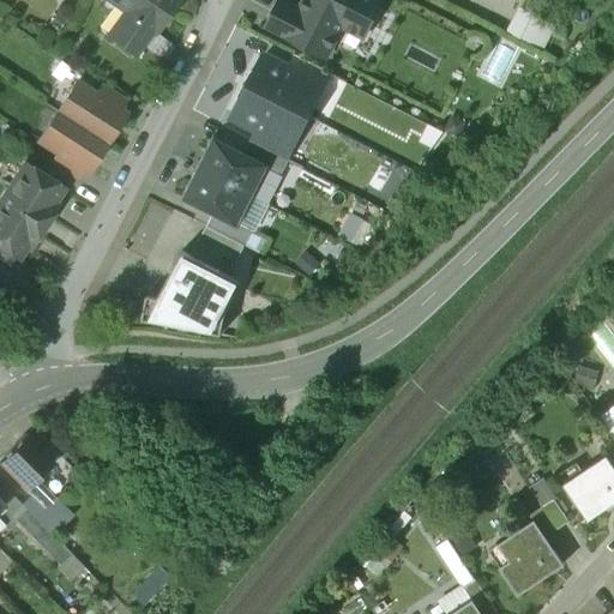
[(178,0),(106,0),(132,18),(114,43),(133,58),(151,32),(154,34),(178,0)]
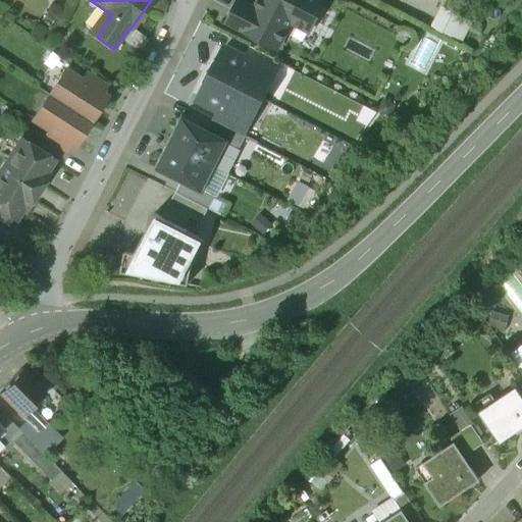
[(259,0),(255,9),(239,1),(227,22),(276,48),(295,13),(312,22),(323,0),(259,0)]
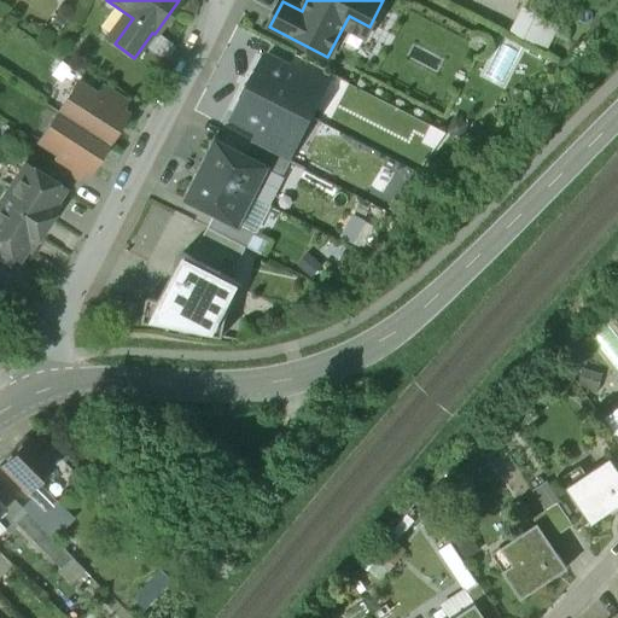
[(507,31),(547,48),(559,24),(518,6),(507,31)]
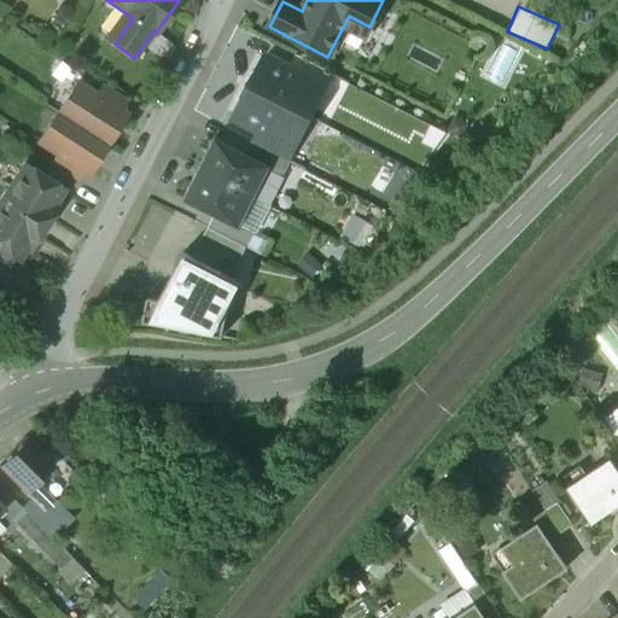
[(332,75),(295,57),(289,70),(318,85),(316,86),(325,89),(332,75)]
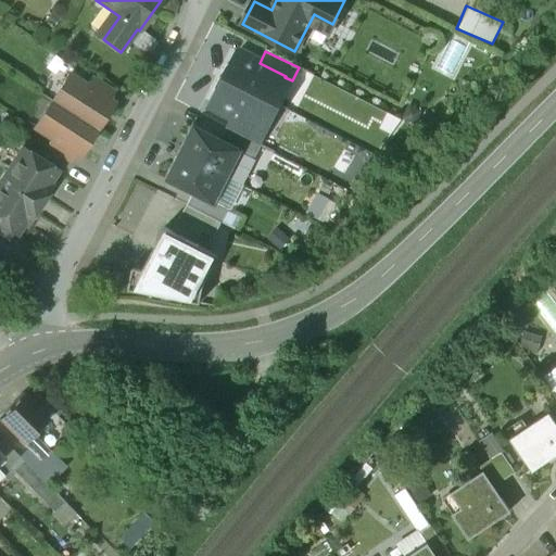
[(260,63),(237,52),(231,64),(225,65),(219,76),(272,102),(285,77),(286,76),(260,63)]
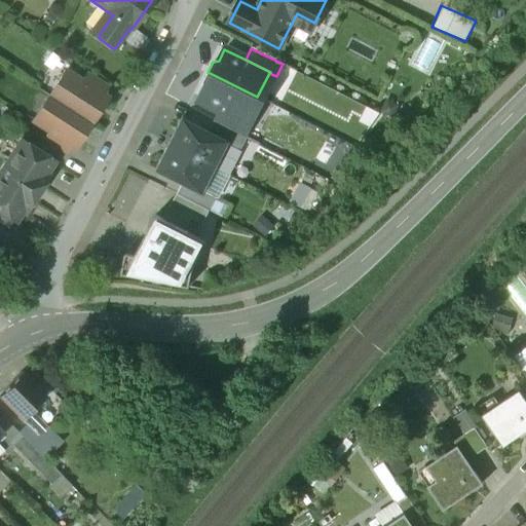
[(80,82),(64,71),(48,96),(89,122),(105,98),(101,96),(80,82)]
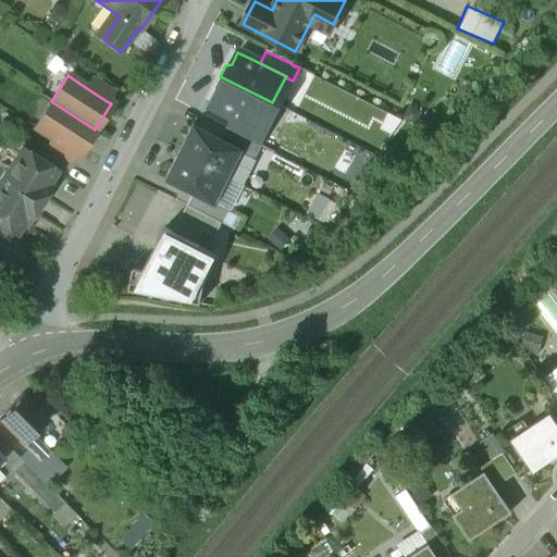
[(114,90),(91,76),(85,87),(107,101),(111,95),(114,90)]
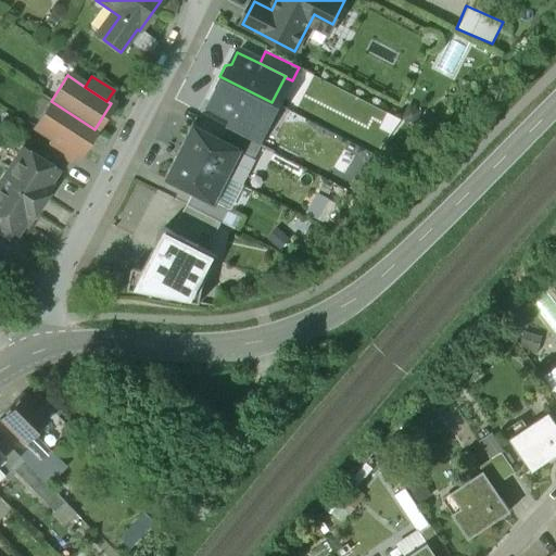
[(272,102),(219,76),(215,86),(216,92),(210,105),(232,116),(258,129),(260,128),(273,103),(272,102)]
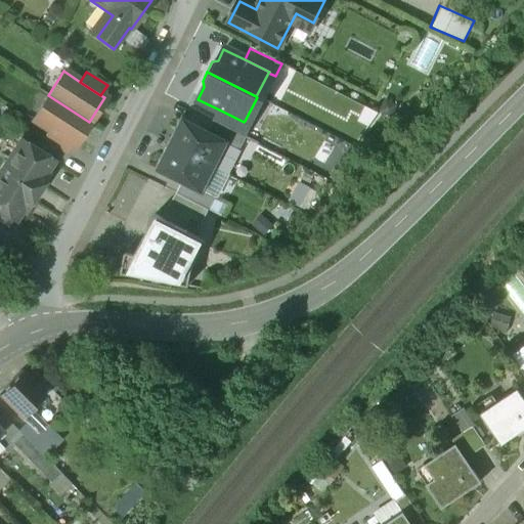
[(89,122),(48,95),(33,119),(49,130),(70,143),(74,145),(89,122)]
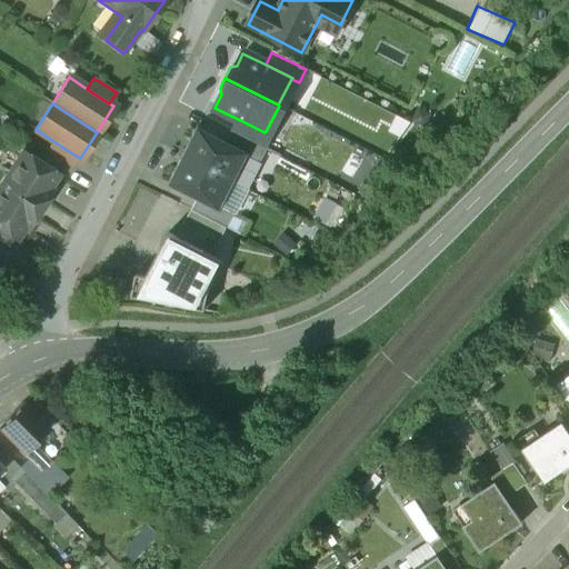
[(265,132),(238,119),(231,131),(266,148),(272,135),(266,131),(265,132)]
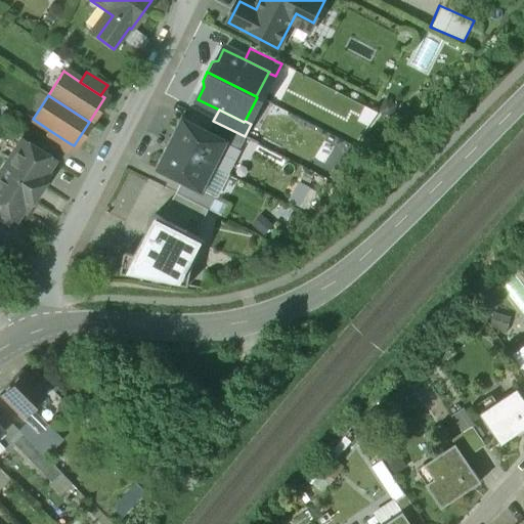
[(207,132),(183,120),(171,144),(213,166),(225,142),(225,141),(207,132)]
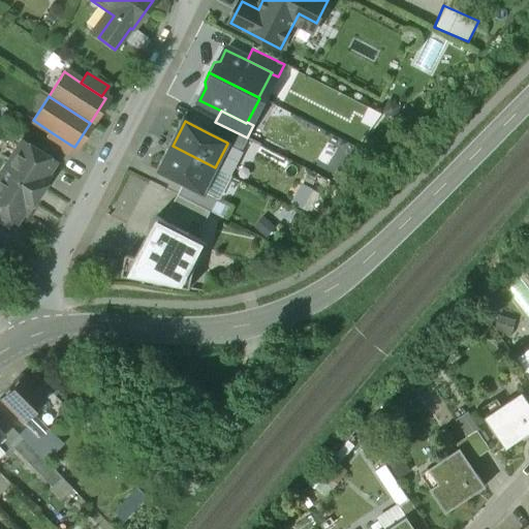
[(247,137),(215,122),(209,133),(227,143),(227,144),(241,150),(247,137)]
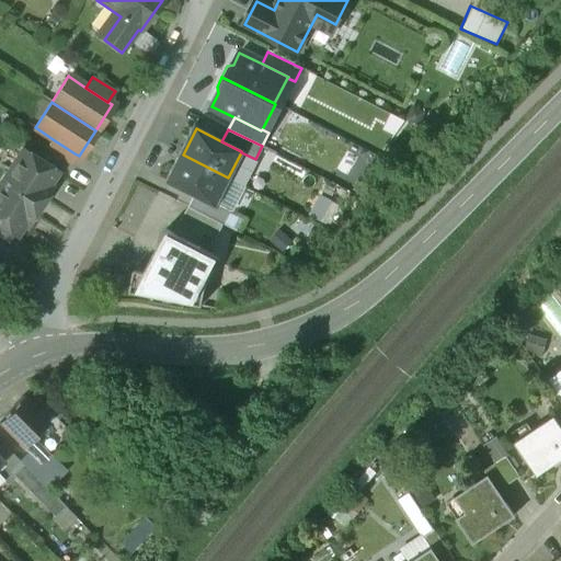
[(75,153),(53,139),(46,150),(68,164),(75,153)]
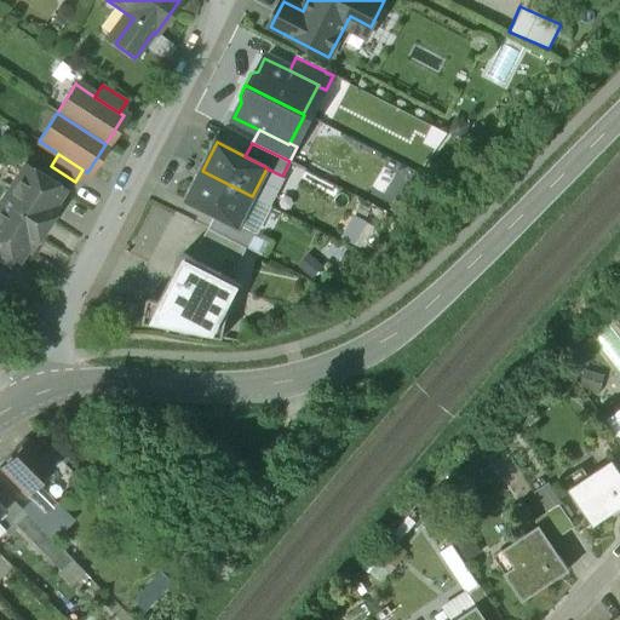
[(61,190),(23,166),(0,201),(0,248),(17,259),(27,245),(29,246),(38,233),(40,234),(47,223),(45,222),(53,207),(51,206),(61,190)]
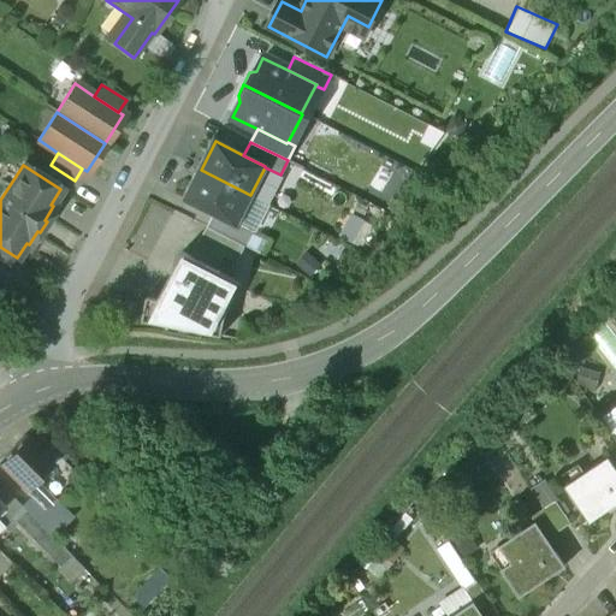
[(250,195),(201,170),(187,199),(214,213),(236,224),(250,195)]
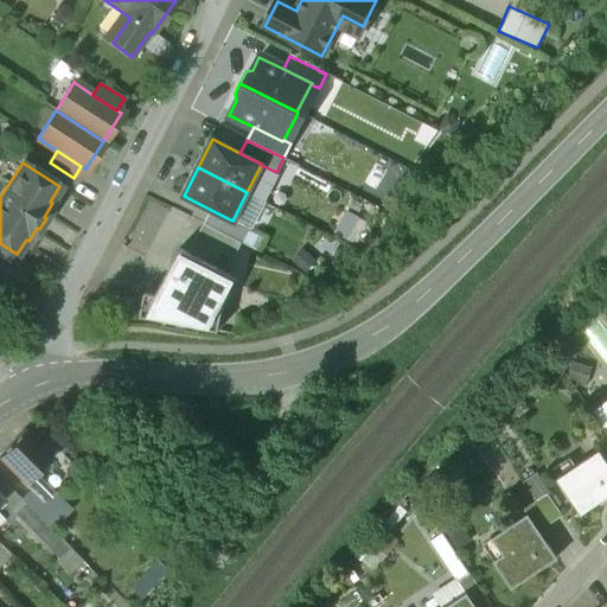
[(232,221),(211,210),(204,224),(241,242),(248,228),(232,221)]
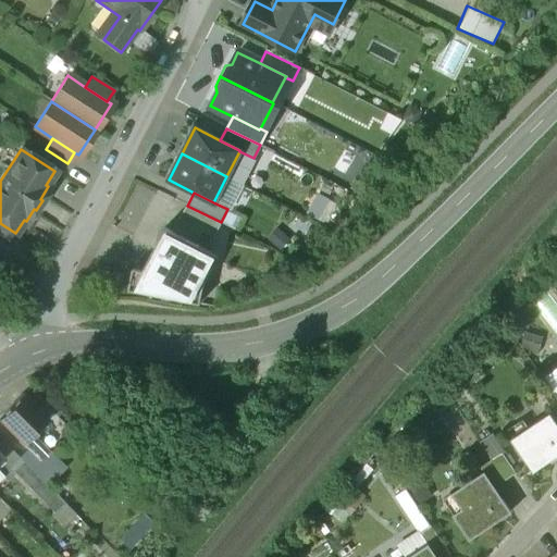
[(186,205),(173,232),(196,244),(202,232),(214,237),(222,223),(221,222),(187,206),(186,205)]
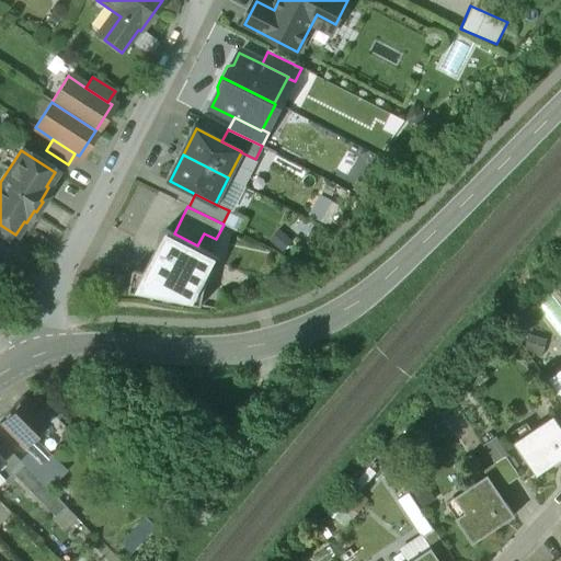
[(174,233),(165,230),(156,250),(144,273),(134,271),(129,293),(202,306),(206,285),(198,284),(203,274),(209,277),(219,258),(197,245),(174,233)]
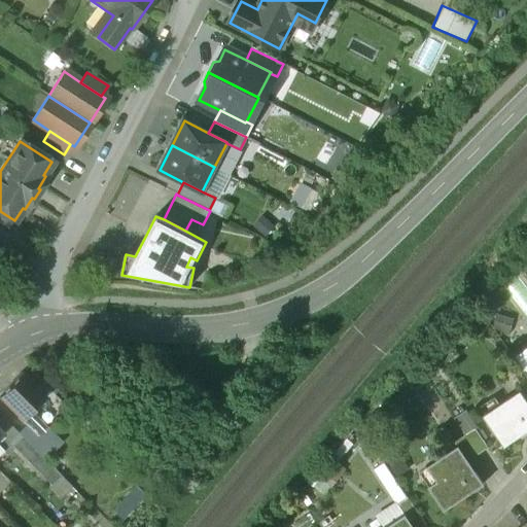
[(45,396),(22,373),(0,393),(0,398),(26,425),(37,435),(40,432),(46,426),(31,411),(45,396)]
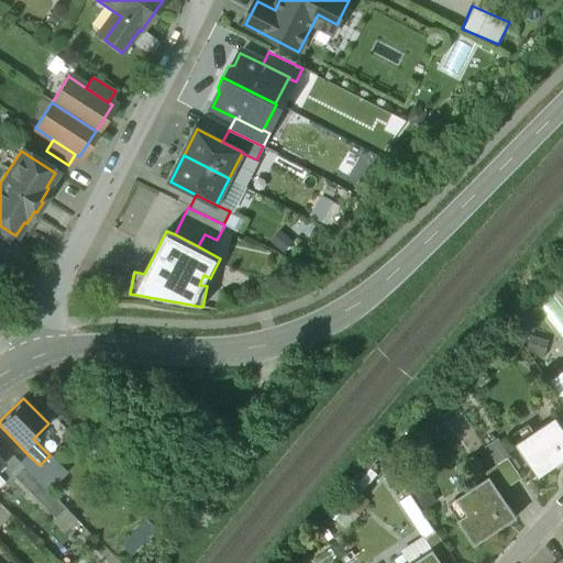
[(562,430),(555,420),(518,445),(539,477),(562,461),(562,430)]
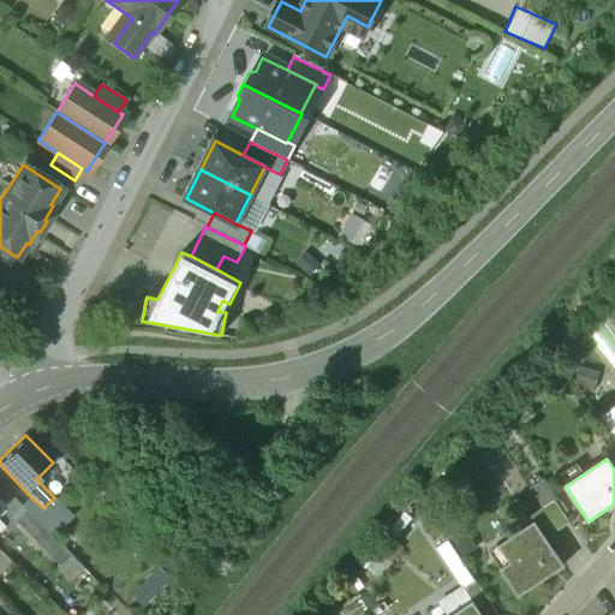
[(43,508),(30,496),(21,506),(52,537),(66,523),(47,505),(43,508)]
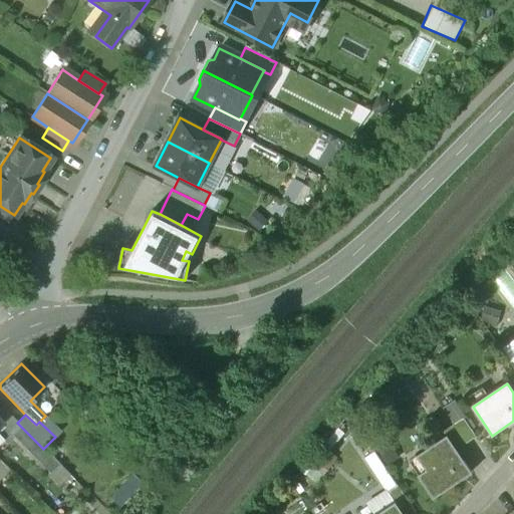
[(463,419),(454,425),(466,444),(476,437),(463,419)]
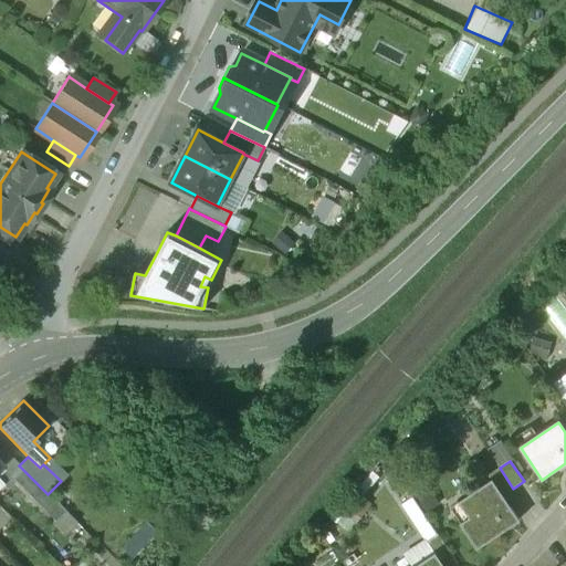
[(0,464),(0,486),(10,477),(10,475),(0,464)]
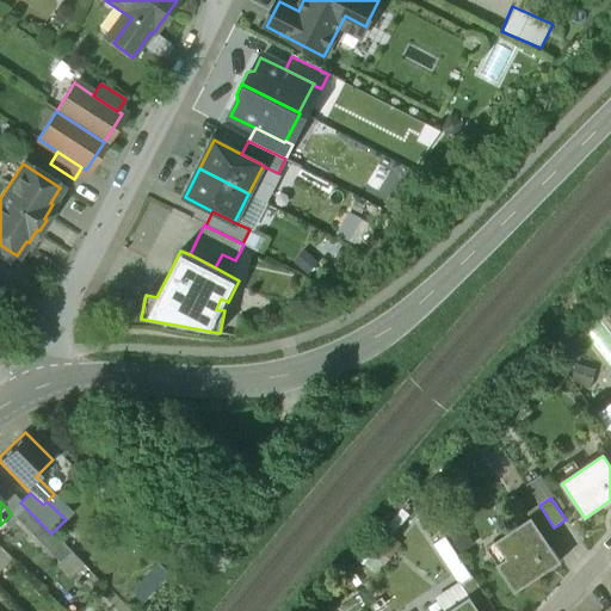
[(51,534),(20,503),(11,513),(11,514),(56,561),(61,560),(71,551),(51,534)]
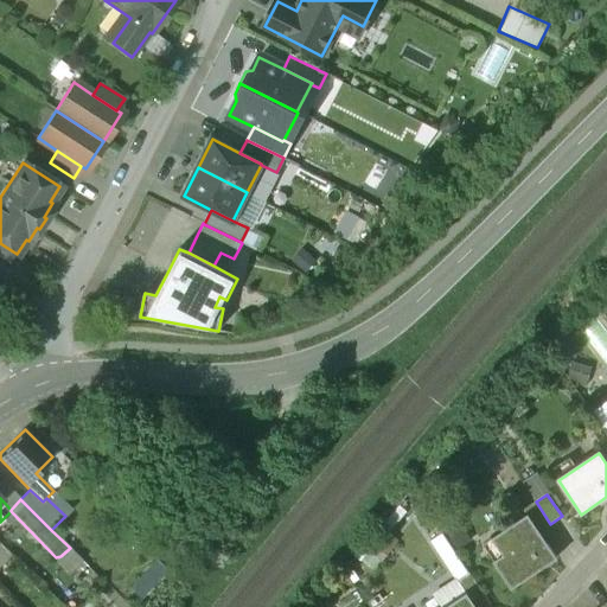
[(550,524),(536,502),(523,510),(528,516),(538,531),(550,524)]
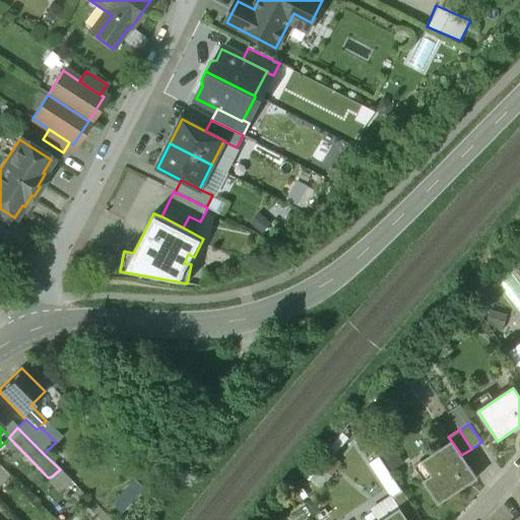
[(324,447),(337,464),(350,454),(338,437),(324,447)]
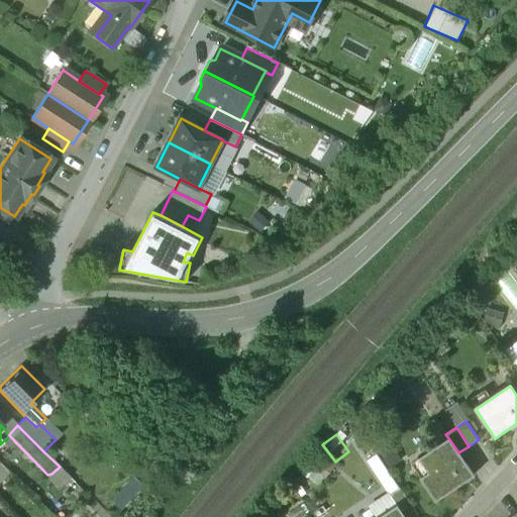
[(449,439),(420,459),(429,474),(421,479),(436,502),(474,477),(458,452),(449,439)]
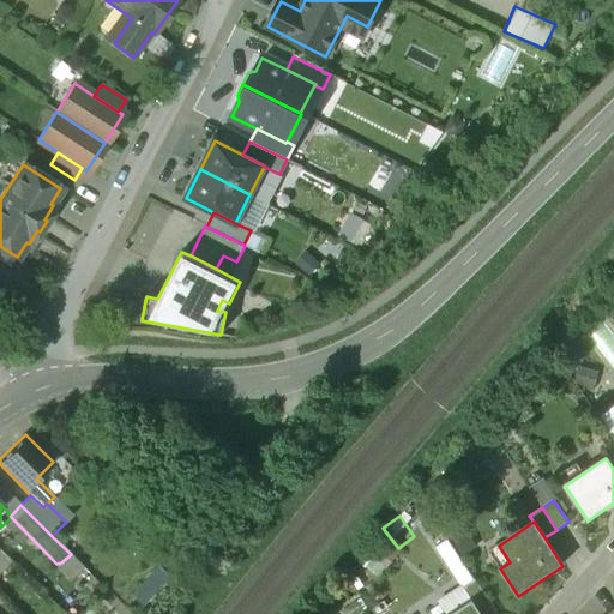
[(494,613),(497,613),(475,582),(463,590),(471,603),(473,602),(480,613),(494,613)]
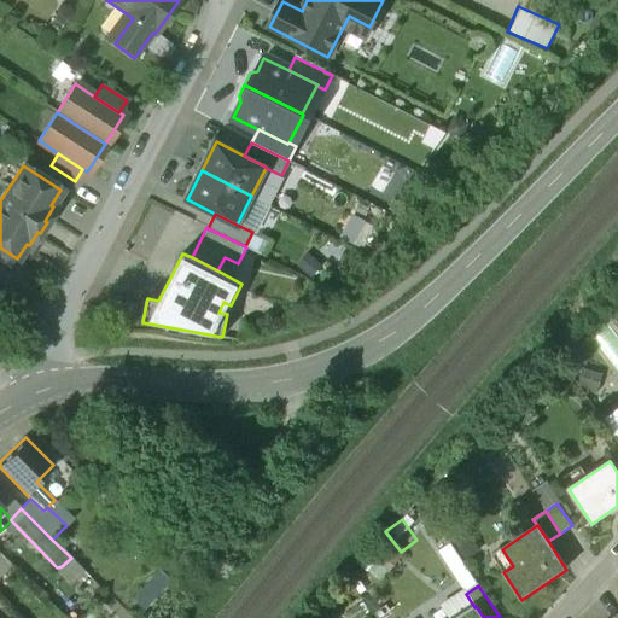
[(474,607),(458,617),(483,617),(476,606),(474,607)]
